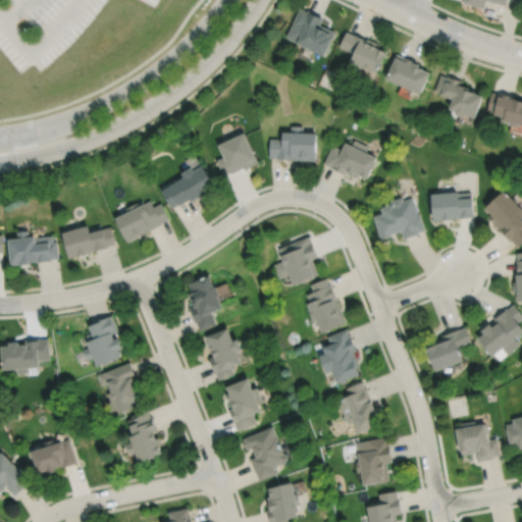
[(462,0),(462,3),(483,9),(485,2),(505,7),(507,0),(462,0)]
